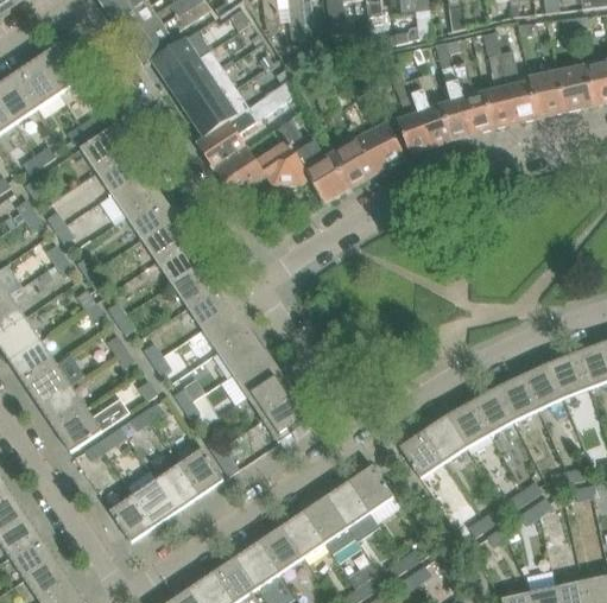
[(0,10),(6,7),(7,6),(10,5),(6,0),(0,0),(0,10)]
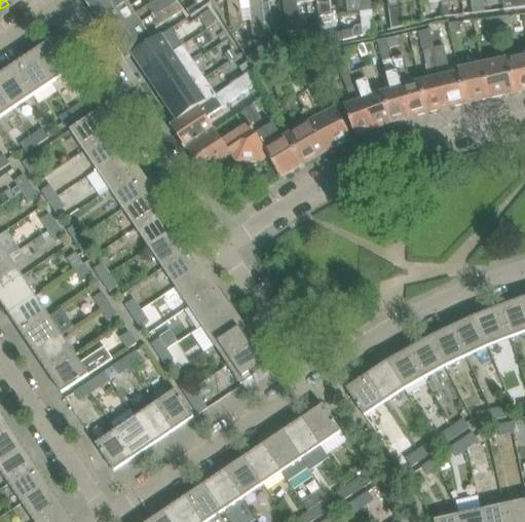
[(101,22),(102,22),(127,4),(124,0),(87,0),(91,7),(94,10),(101,22)]
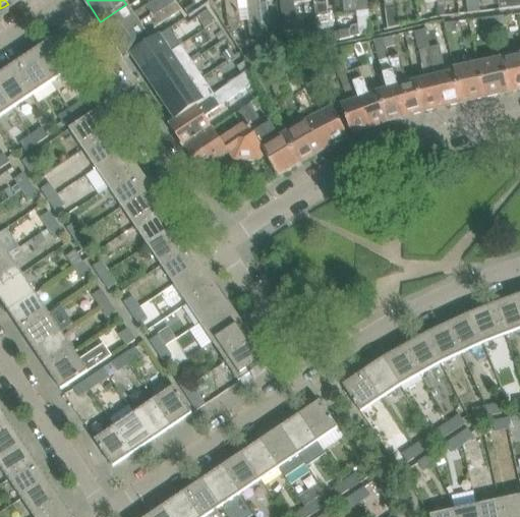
[(126,4),(101,21),(112,39),(173,1),(172,0),(150,0),(132,12),(126,4)]
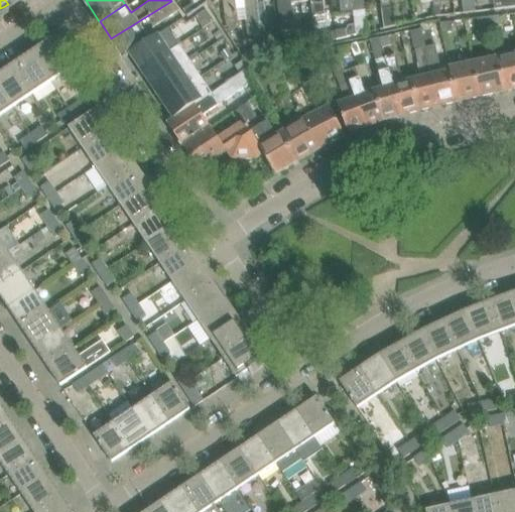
[(189,0),(189,3),(181,7),(186,14),(206,2),(206,0),(189,0)]
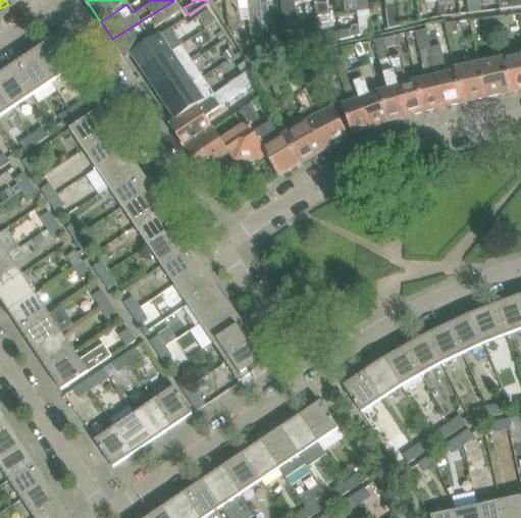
[(224,0),(227,21),(232,29),(241,28),(240,19),(238,5),(237,0),(224,0)]
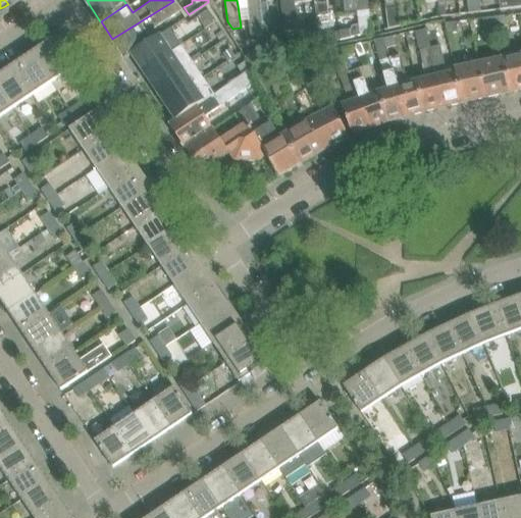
[(237,0),(238,5),(246,4),(248,18),(248,23),(259,22),(256,0),(237,0)]
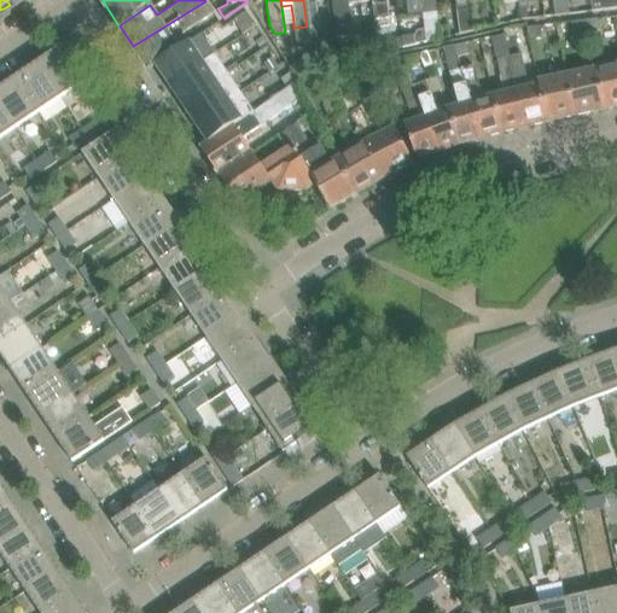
[(303,0),(307,27),(319,24),(316,0),(303,0)]
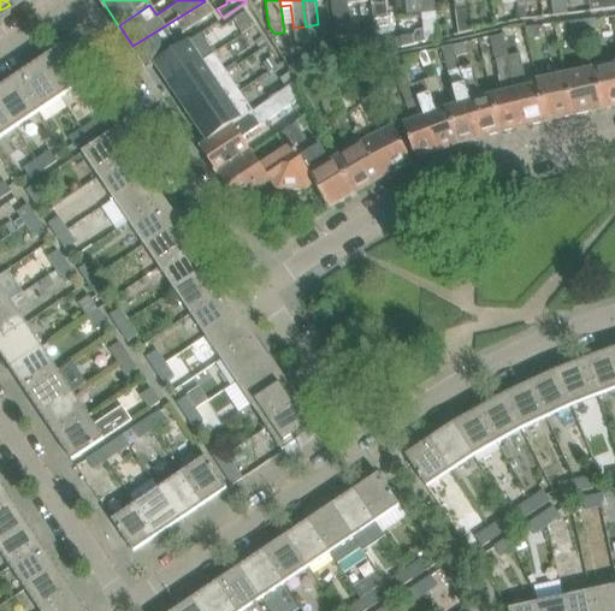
[(330,0),(335,35),(350,34),(347,0),(330,0)]
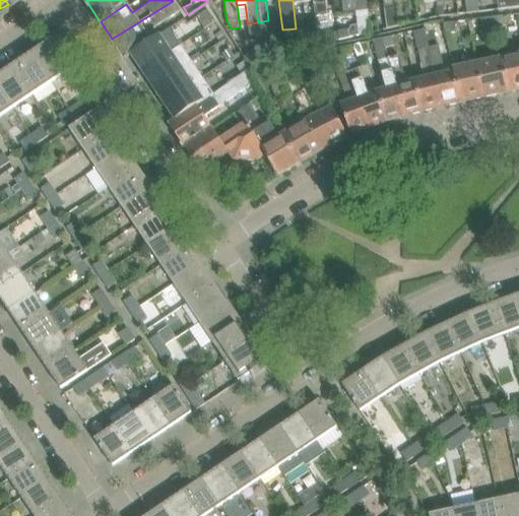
[(312,0),(314,14),(326,12),(325,0),(312,0)]
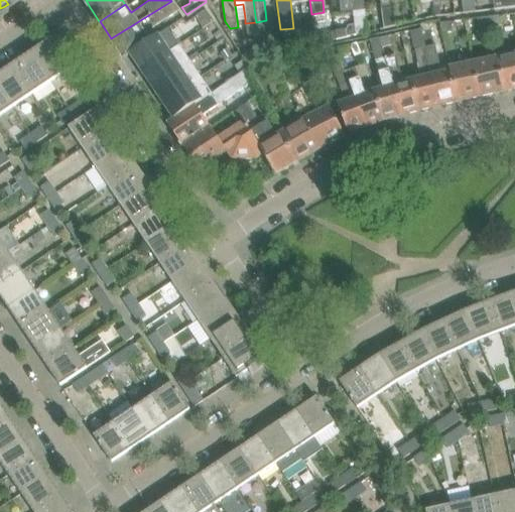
[(339,0),(341,13),(352,12),(351,0),(339,0)]
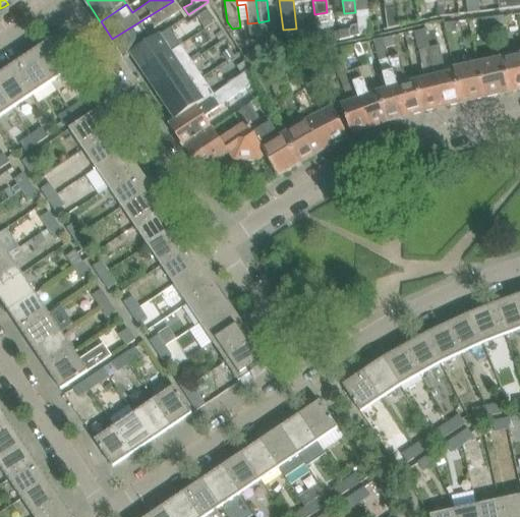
[(354,0),(355,12),(356,22),(357,33),(369,30),(365,0),(354,0)]
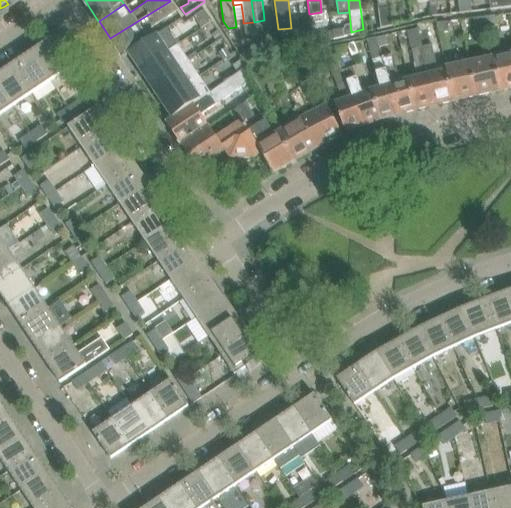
[(376,0),(379,25),(390,23),(387,0),(376,0)]
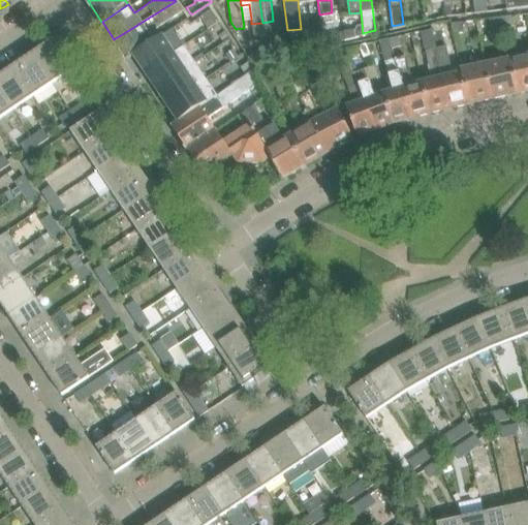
[(400,0),(403,24),(414,21),(411,0),(400,0)]
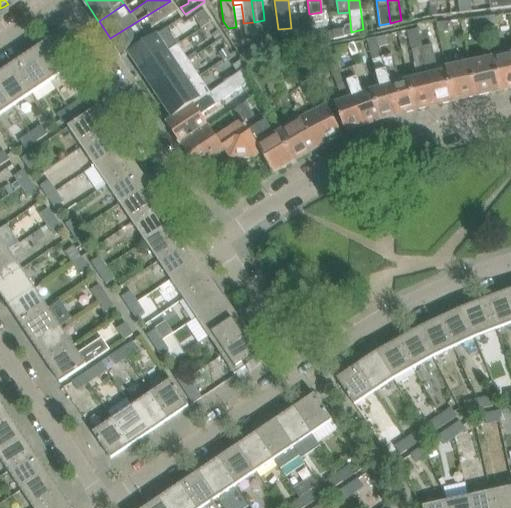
[(428,0),(430,13),(437,12),(435,0),(428,0)]
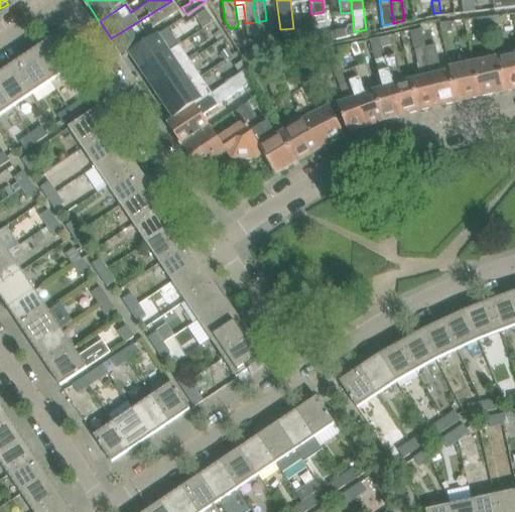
[(462,0),(463,10),(474,8),(473,0),(462,0)]
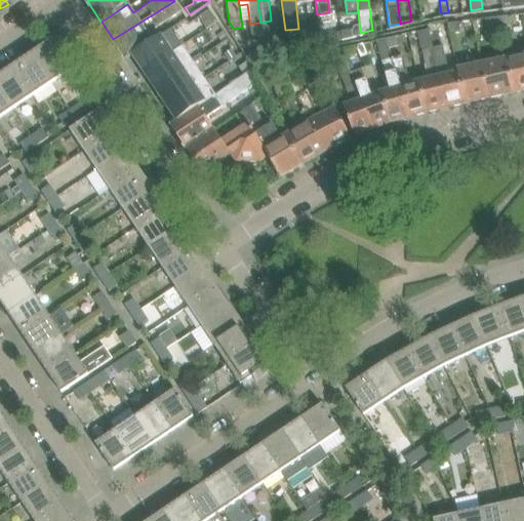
[(501,6),(500,0),(481,0),(482,8),(501,6)]
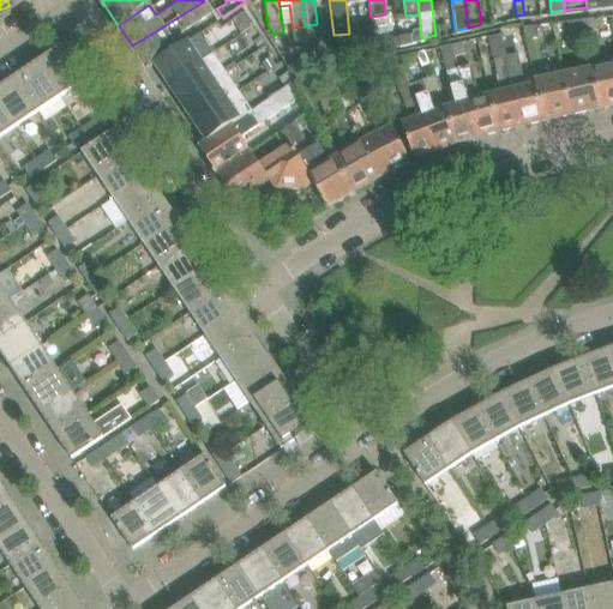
[(145,66),(154,61),(176,46),(172,37),(210,11),(204,1),(132,46),(145,66)]
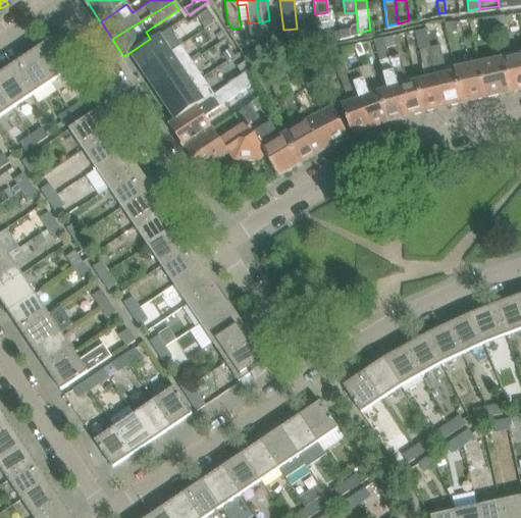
[(197,13),(205,26),(209,22),(216,18),(207,6),(197,13)]
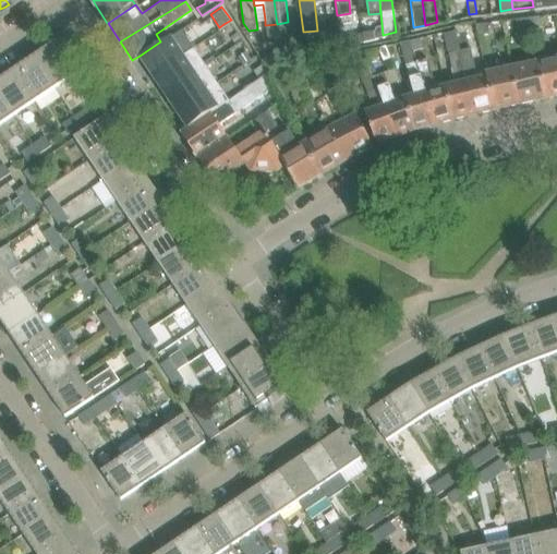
[(539,13),(527,15),(529,27),(541,25),(539,13)]
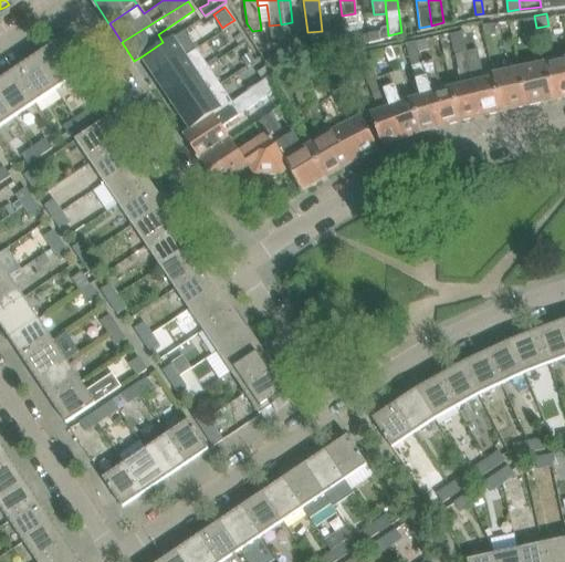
[(525,31),(536,28),(534,16),(522,17),(525,31)]
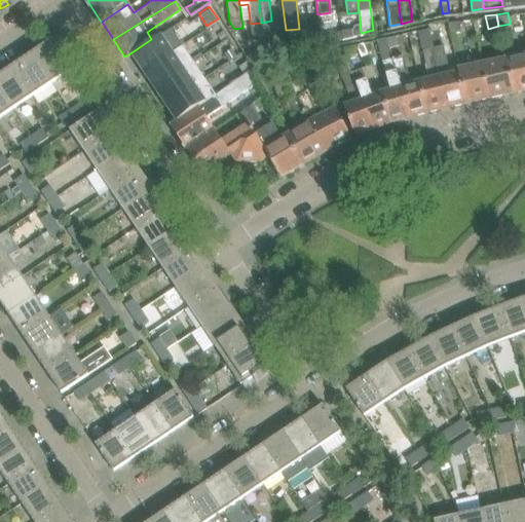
[(459,30),(457,19),(446,21),(448,32),(459,30)]
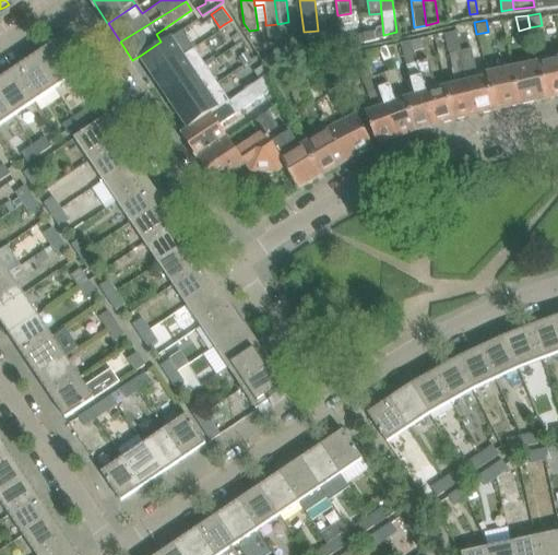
[(277,24),(265,25),(266,35),(279,34),(277,24)]
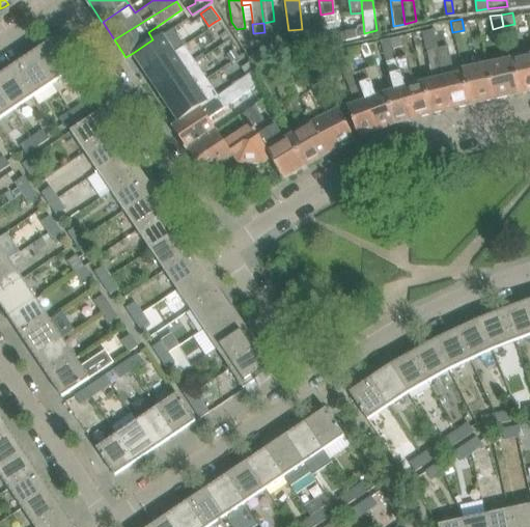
[(358,23),(355,28),(357,35),(364,33),(363,23),(358,23)]
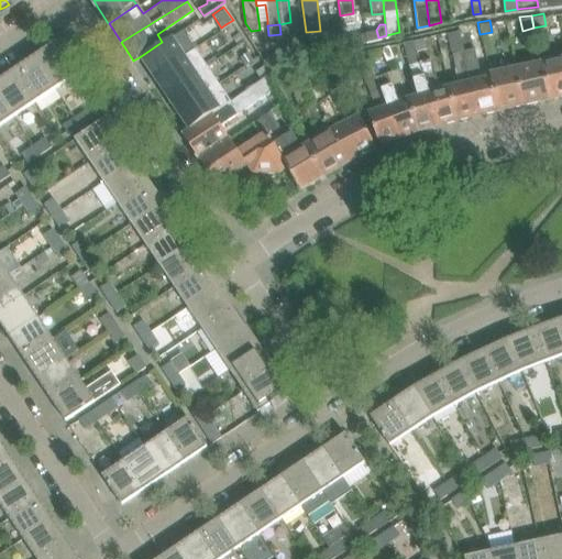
[(162,42),(141,56),(153,74),(186,52),(197,44),(185,26),(162,42)]
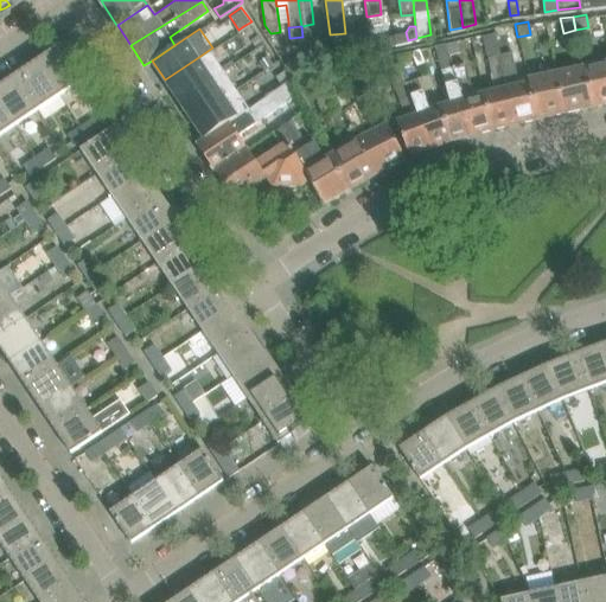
[(406,32),(393,33),(394,43),(408,40),(406,32)]
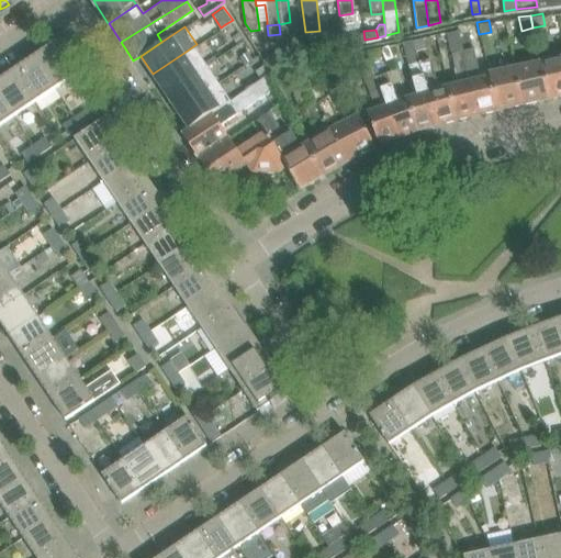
[(239,31),(233,35),(237,42),(244,37),(239,31)]
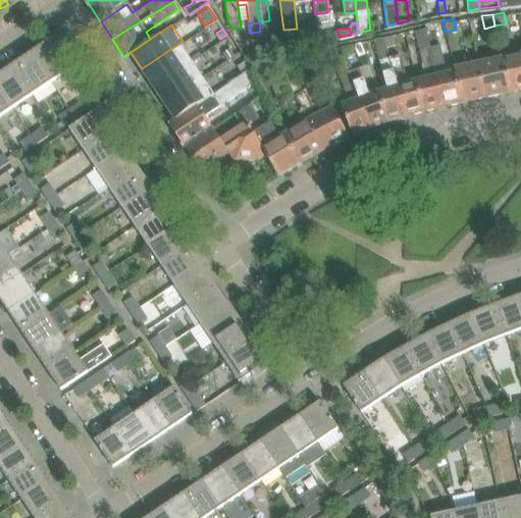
[(337,29),(318,31),(319,42),(339,37),(337,29)]
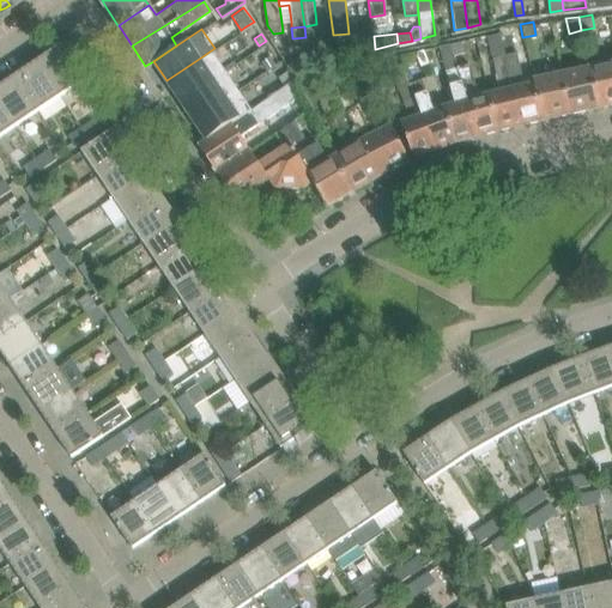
[(464,49),(461,38),(450,41),(454,53),(464,49)]
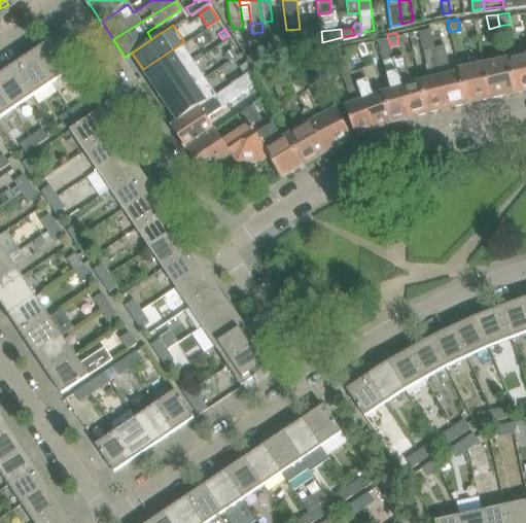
[(387,35),(377,38),(383,61),(390,86),(382,90),(391,119),(410,114),(393,57),(390,45),(387,35)]
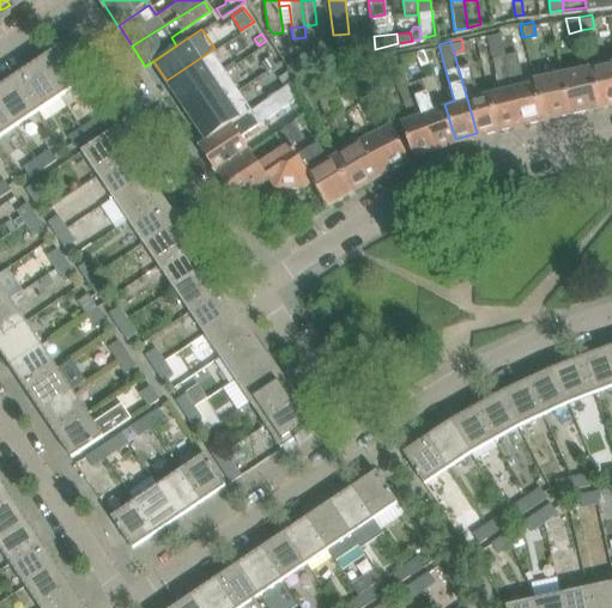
[(60,92),(83,77),(60,42),(37,58),(60,92)]
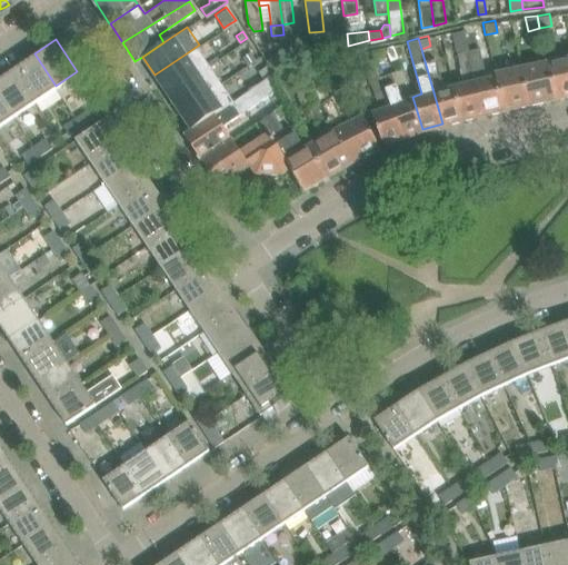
[(327,42),(311,46),(314,53),(328,50),(327,42)]
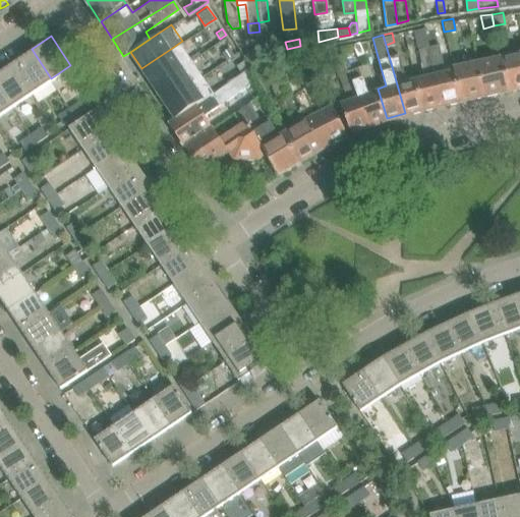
[(182,41),(172,48),(141,68),(152,84),(192,57),(182,41)]
